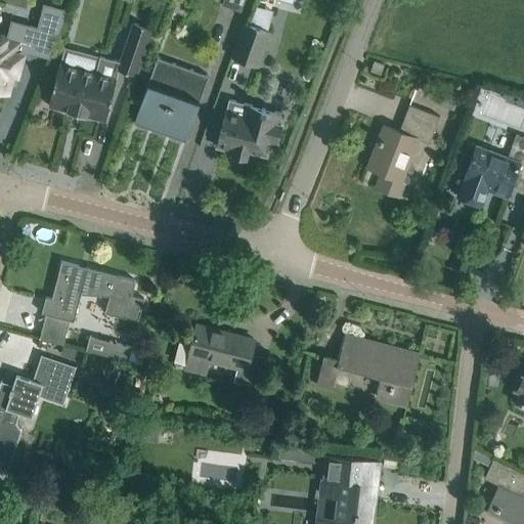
[(223,0),(222,4),(242,11),(245,0),(223,0)]
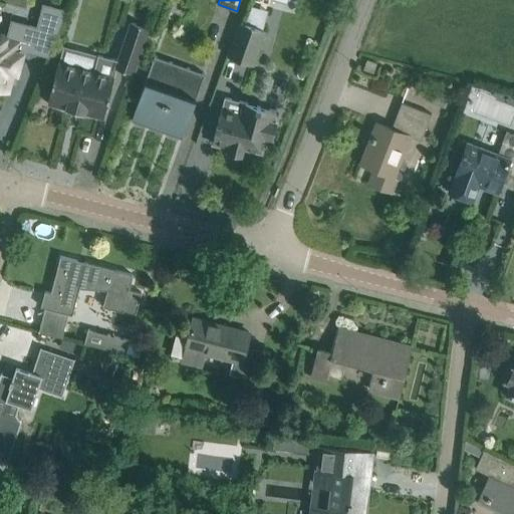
[(37,27),(12,20),(7,37),(0,35),(0,89),(6,91),(12,71),(16,72),(21,53),(16,52),(18,47),(49,55),(66,11),(44,4),(37,27)]
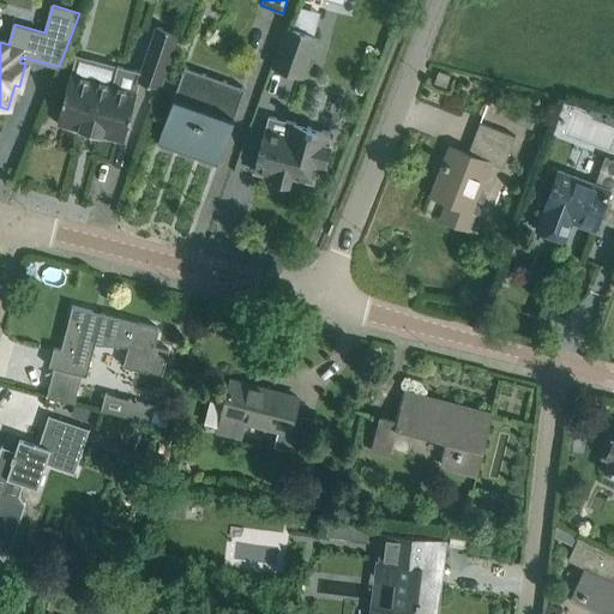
[(259,66),(269,68),(282,24),(272,20),(259,66)]
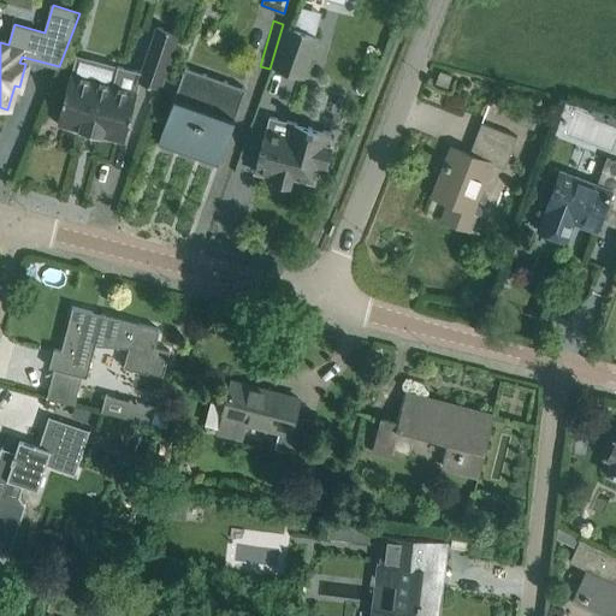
[(318,36),(288,25),(273,67),(303,78),(318,36)]
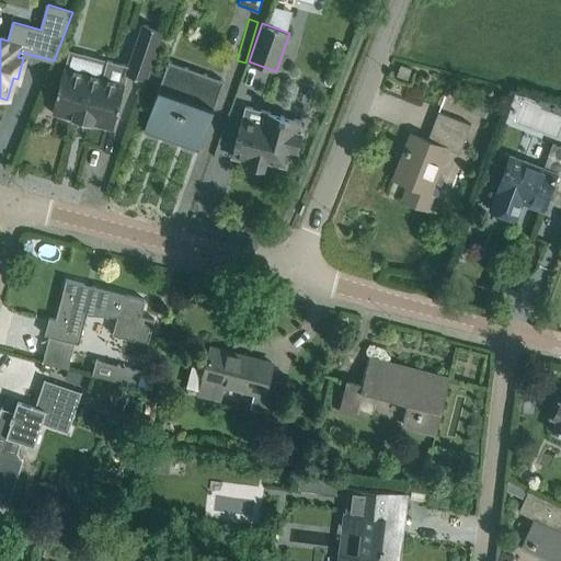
[(128,66),(107,60),(102,78),(64,68),(53,113),(113,128),(127,75),(146,80),(163,31),(142,24),(128,66)]
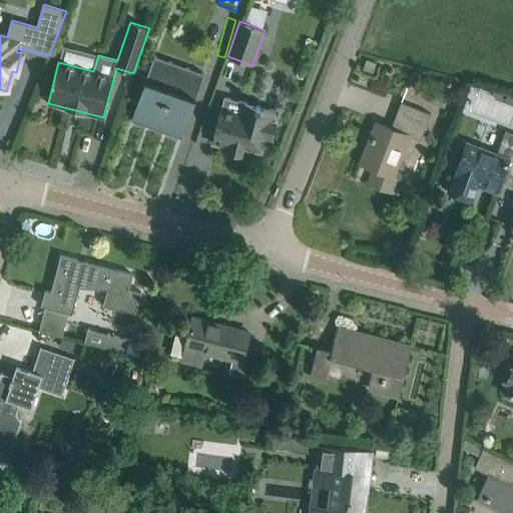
[(130,120),(181,138),(204,73),(153,55),(130,120)]
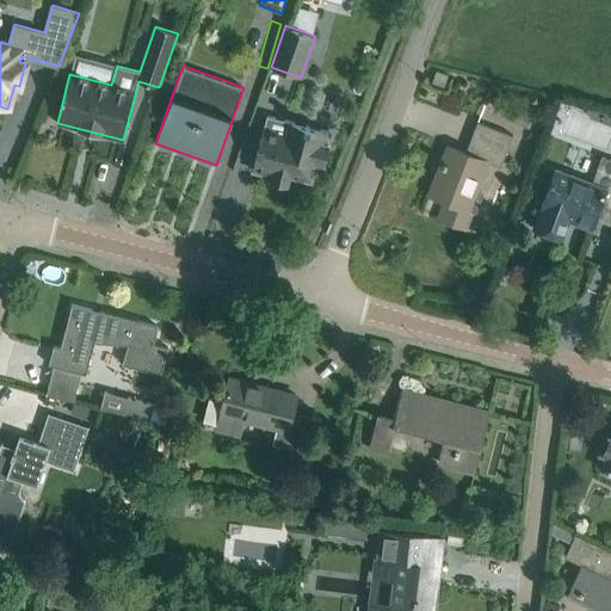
[(444,86),(448,74),(436,71),(432,81),(444,86)]
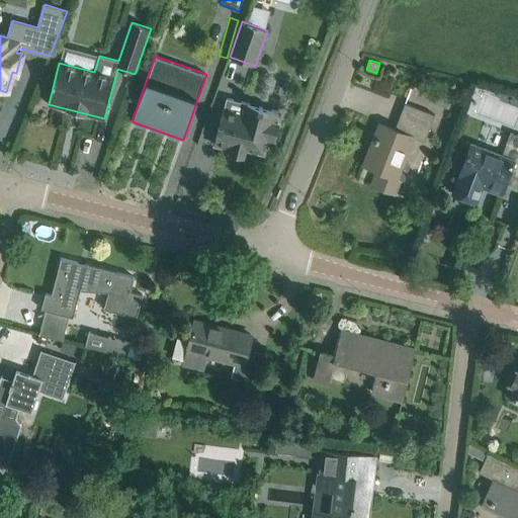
[(279,111),(227,98),(213,145),(229,149),(228,152),(245,156),(247,148),(263,153),(267,138),(275,140),(279,123),(276,122),(279,111)]
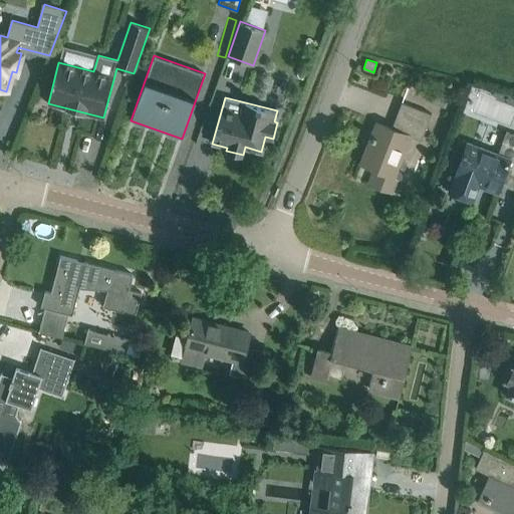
[(401,161),(410,137),(421,141),(432,113),(402,102),(392,129),(376,122),(360,164),(374,169),(368,183),(392,192),(397,179),(403,181),(410,164),(401,161)]
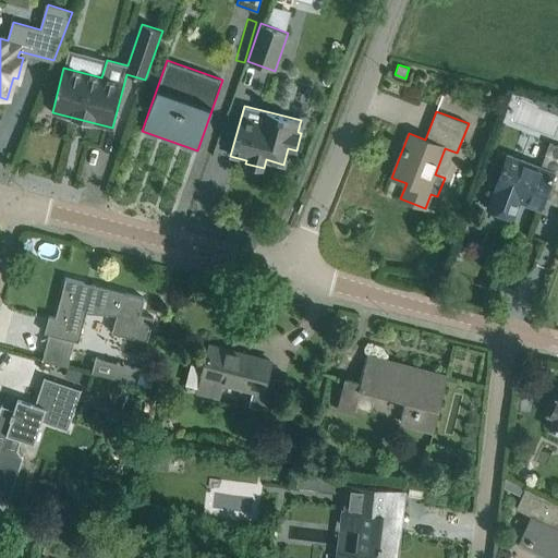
[(557,191),(557,143),(550,141),(542,166),(507,153),(487,207),(514,218),(514,216),(512,216),(518,201),(541,208),(548,187),(557,191)]
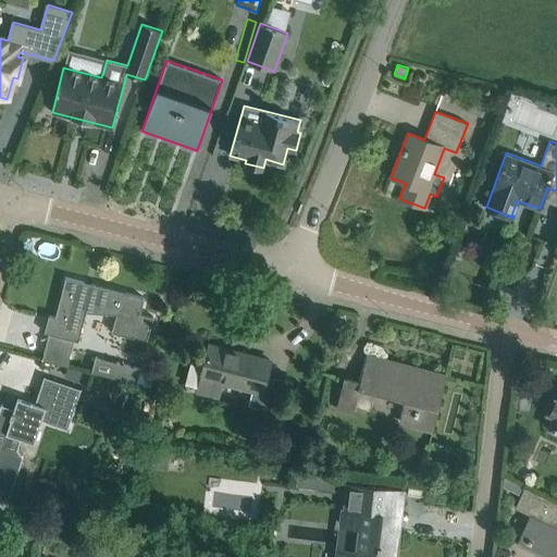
[(441,224),(441,226),(441,230),(443,232),(445,234),(447,234),(449,234),(453,234),(454,232),(456,230),(456,227),(456,224),(454,222),(453,220),(449,220),(447,220),(445,220),(443,222),(441,224)]
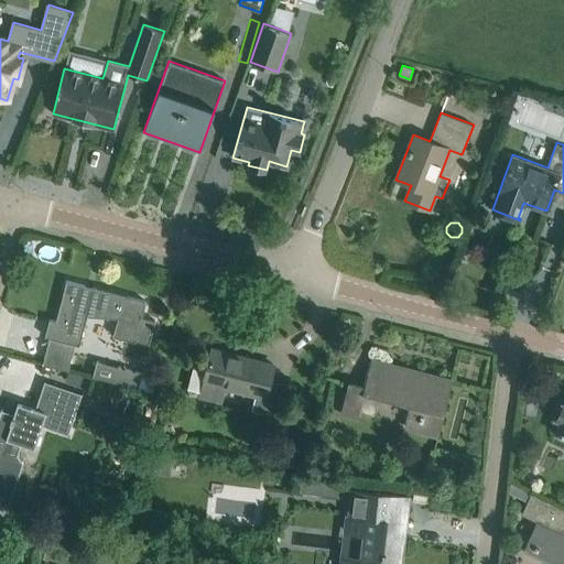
[(141,317),(145,301),(66,280),(66,281),(68,282),(57,321),(50,320),(45,336),(79,345),(87,314),(120,316),(115,337),(134,342),(136,339),(148,343),(148,344),(149,344),(155,321),(154,321),(153,321),(141,317)]
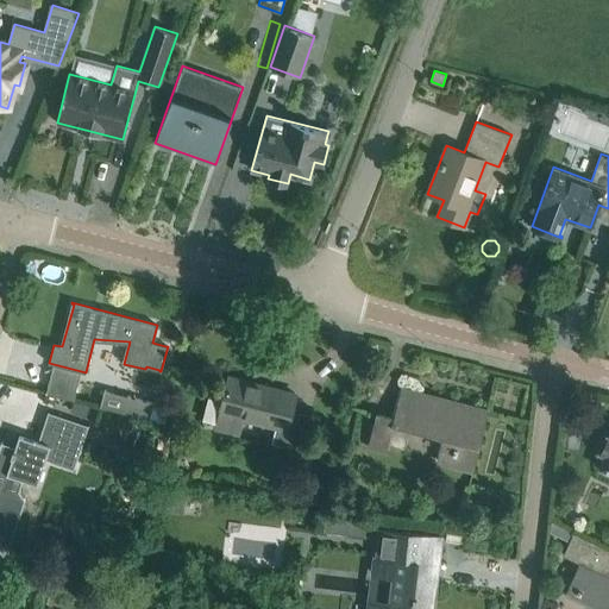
[(287,428),(295,394),(228,377),(220,412),(221,412),(217,428),(238,433),(242,418),(287,428)]
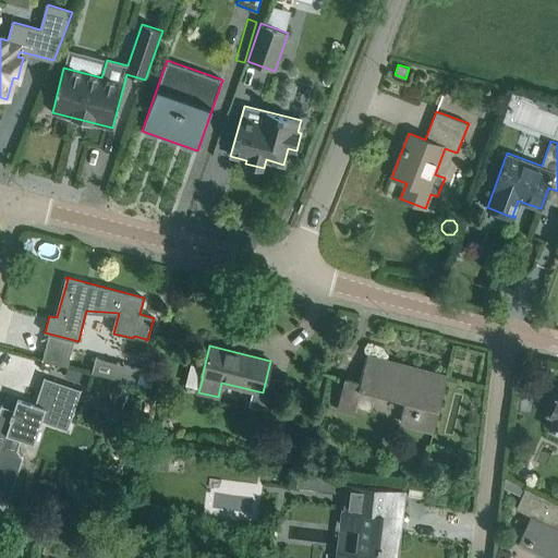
[(434,429),(448,376),(367,355),(361,381),(343,377),(336,408),(352,412),(358,389),(403,401),(399,421),(434,429)]
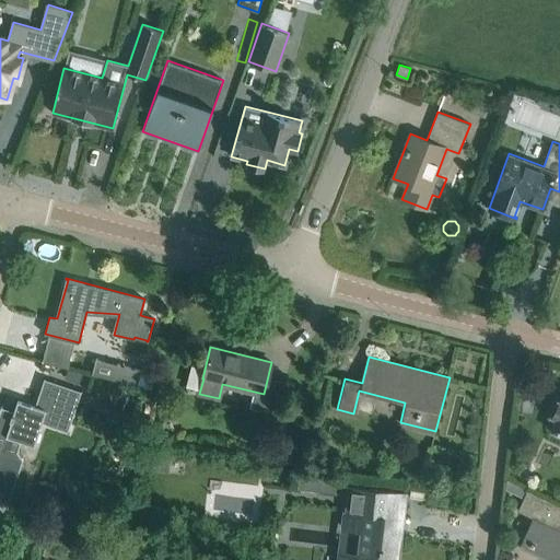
[(146,370),(121,364),(117,380),(141,386),(146,370)]
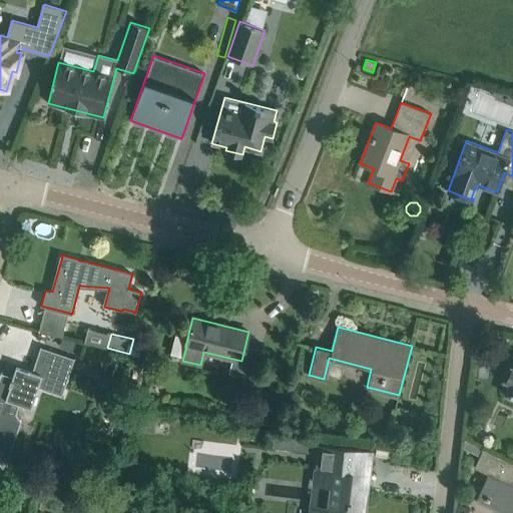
[(30,408),(40,378),(64,386),(74,359),(40,347),(32,372),(16,366),(12,379),(11,379),(10,380),(1,377),(2,373),(1,372),(0,375),(0,446),(4,436),(7,437),(17,429),(20,422),(16,413),(19,404),(30,408)]
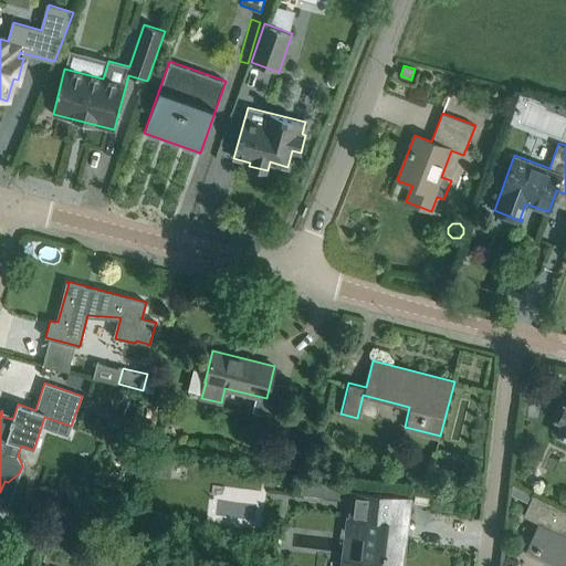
[(116,387),(113,397),(124,400),(127,389),(116,387)]
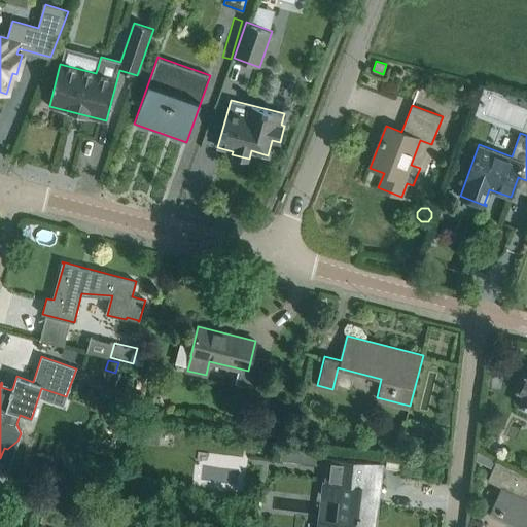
[(246,375),(243,385),(259,389),(262,380),(246,375)]
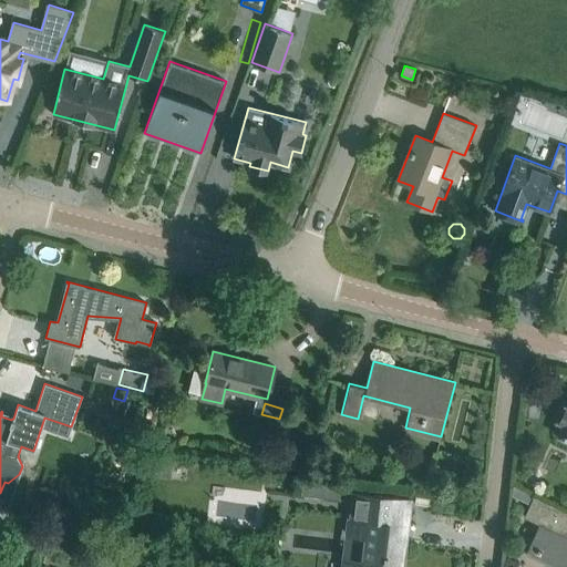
[(158,455),(156,473),(172,475),(174,457),(158,455)]
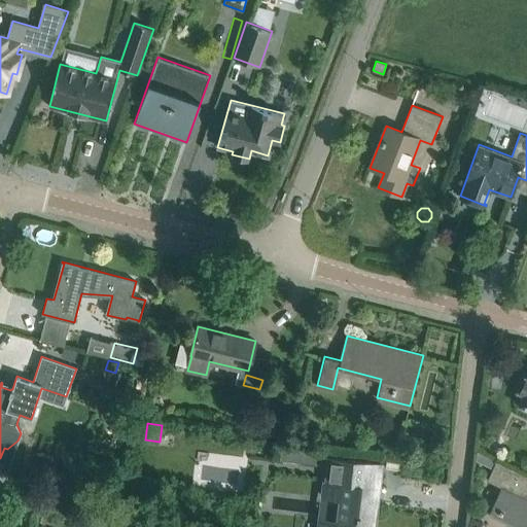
[(283,446),(282,462),(300,464),(302,448),(283,446)]
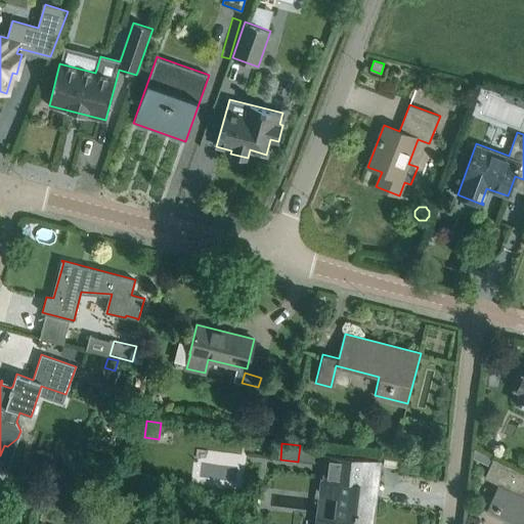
[(370,523),(375,497),(358,495),(363,460),(328,454),(324,478),(323,478),(321,491),(339,494),(336,521),(317,519),(316,523),(370,523)]
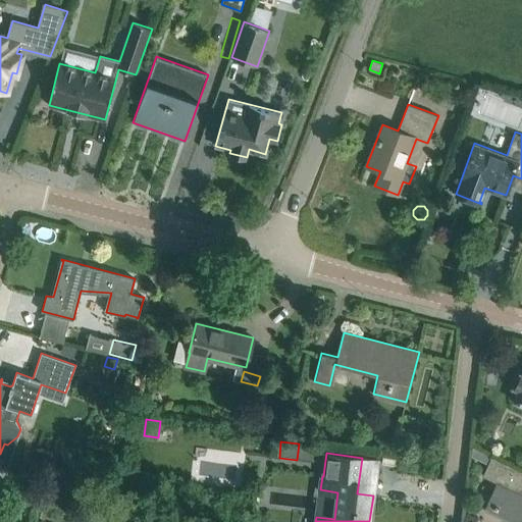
[(521,521),(521,470),(492,457),(482,476),(497,482),(487,503),(518,518),(515,521),(521,521)]
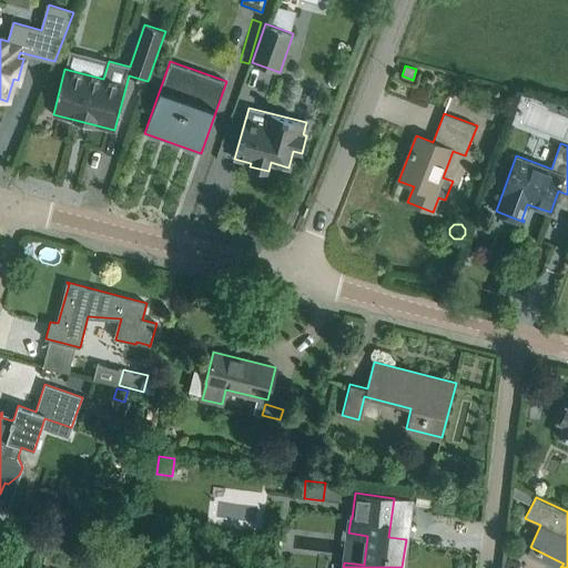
[(13,567),(16,557),(0,555),(0,567),(13,567)]
